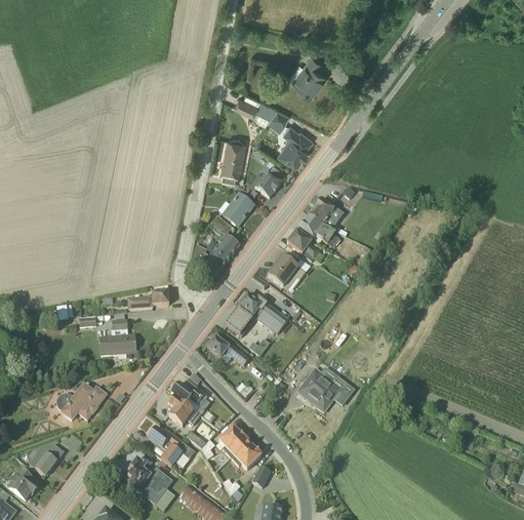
[(300,62),(289,76),(312,92),(327,72),(319,67),(324,61),(313,52),(304,64),(300,62)]
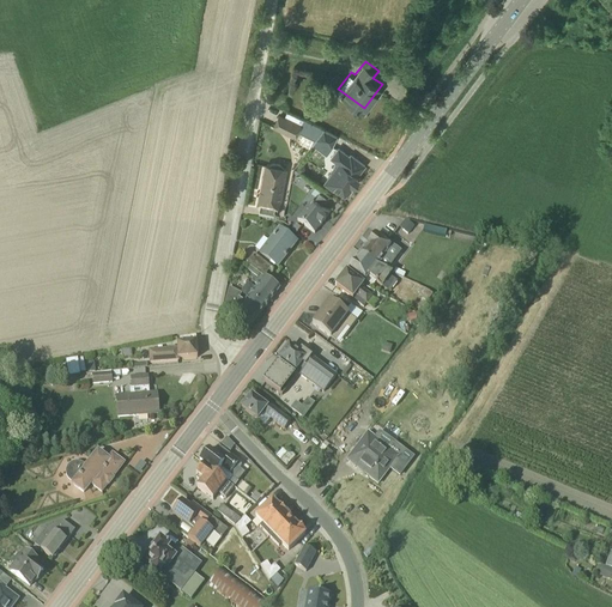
[(280,110),(274,121),(297,132),(302,121),(280,110)]
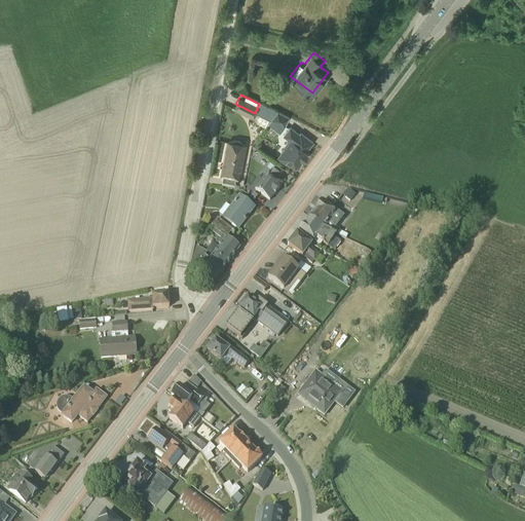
[(290,113),(277,107),(273,116),(285,122),(290,113)]
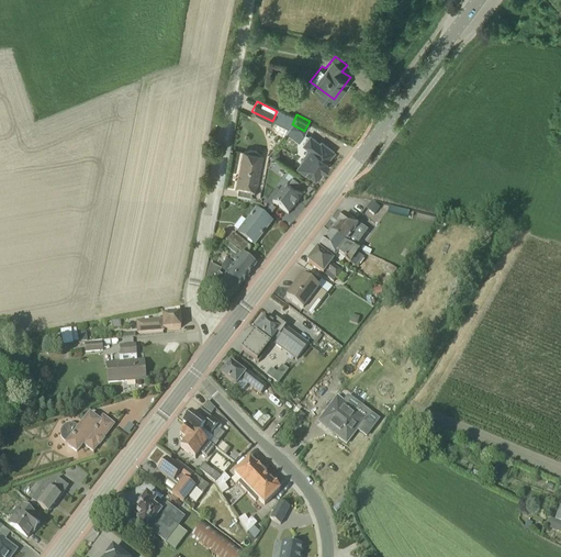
[(311,145),(299,164),(316,176),(336,148),(310,130),(303,140),(311,145)]
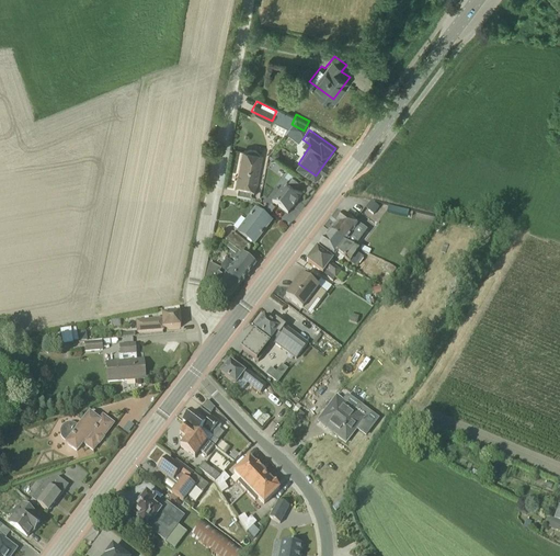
[(246,148),(237,189),(255,192),(264,151),(246,148)]
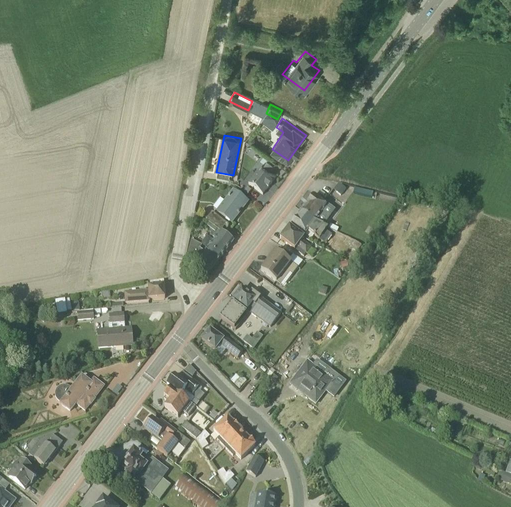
[(268,155),(249,180),(262,191),(276,173),(269,168),(275,160),(268,155)]
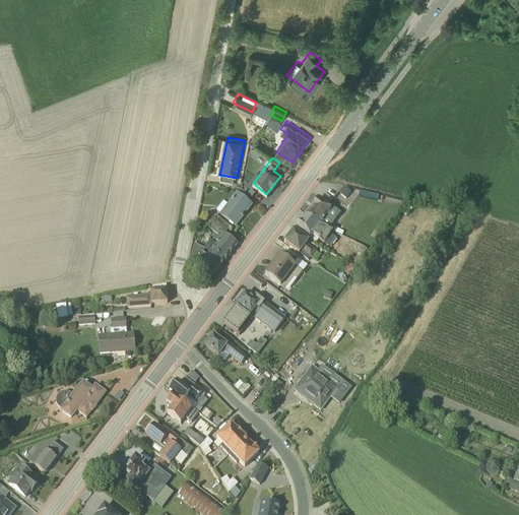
[(345,181),(333,200),(341,205),(348,194),(351,195),(357,187),(345,181)]
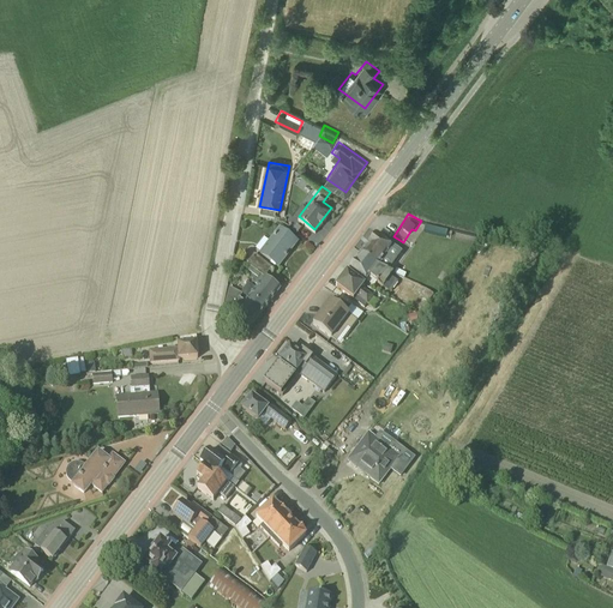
[(260,248),(278,262),(296,238),(278,224),(260,248)]
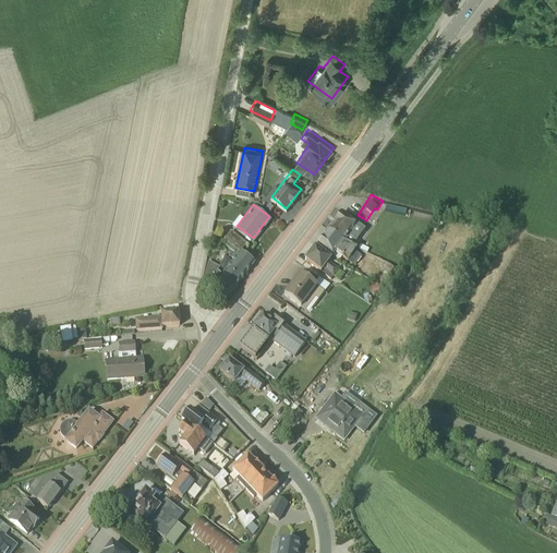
[(343,208),(329,227),(343,238),(358,219),(343,208)]
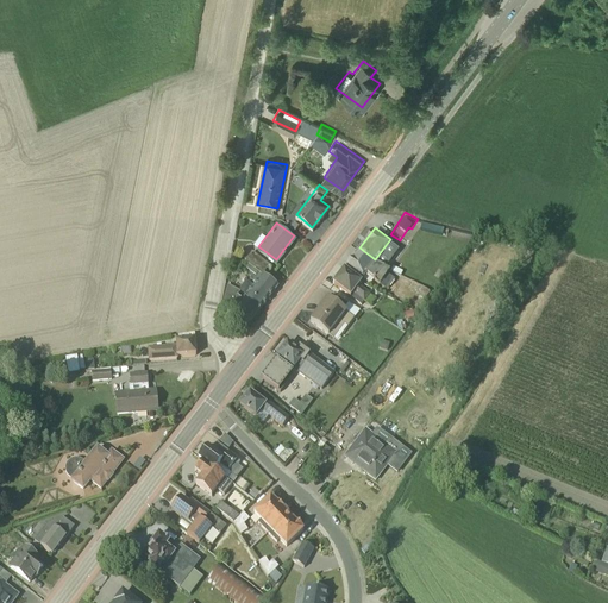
[(375,259),(359,247),(348,263),(370,281),(375,276),(387,286),(395,276),(388,271),(390,268),(375,259)]
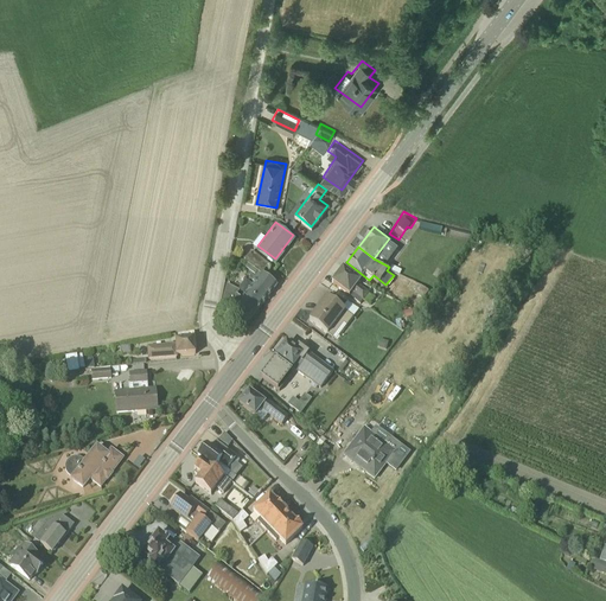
[(255,267),(262,270),(270,262),(253,248),(246,257),(255,267)]
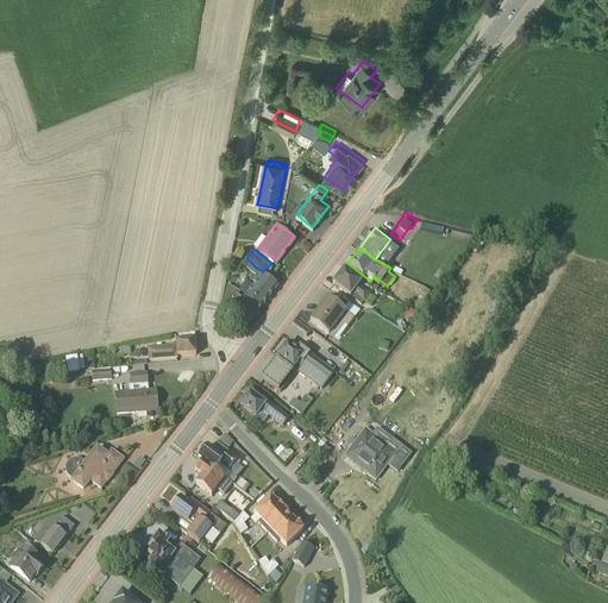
[(362,278),(345,267),(334,281),(351,294),(353,290),(365,299),(371,290),(361,282),(362,278)]
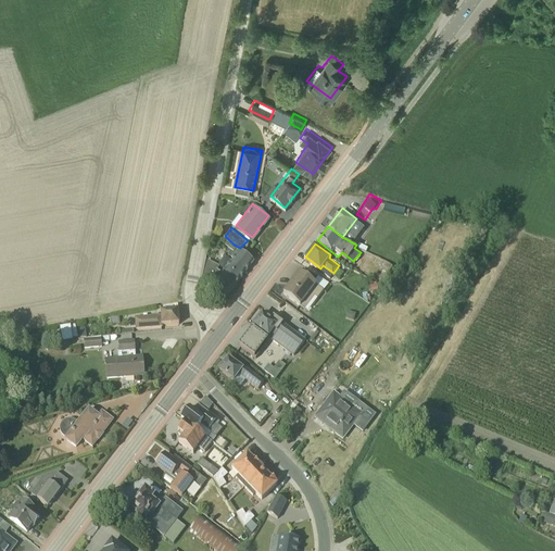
[(229,291),(253,259),(240,248),(234,245),(229,251),(235,254),(232,258),(226,253),(219,262),(210,257),(203,276),(213,284),(215,280),(229,291)]
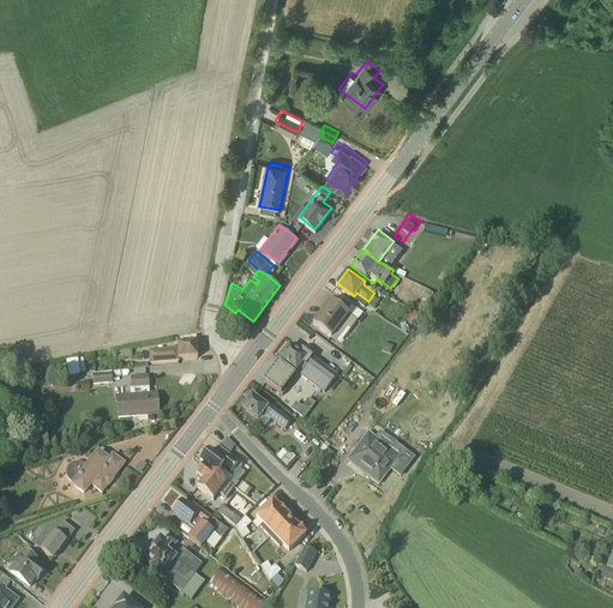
[(434,290),(418,282),(414,289),(431,298),(434,290)]
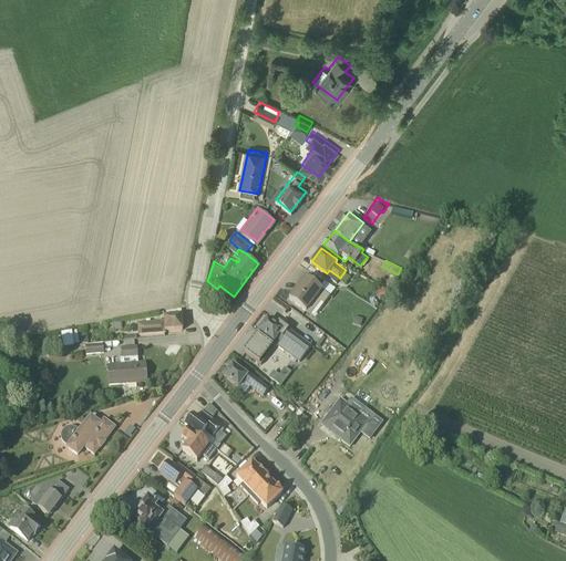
[(299,283),(289,295),(311,312),(321,299),(325,301),(330,293),(304,272),(297,281),(299,283)]
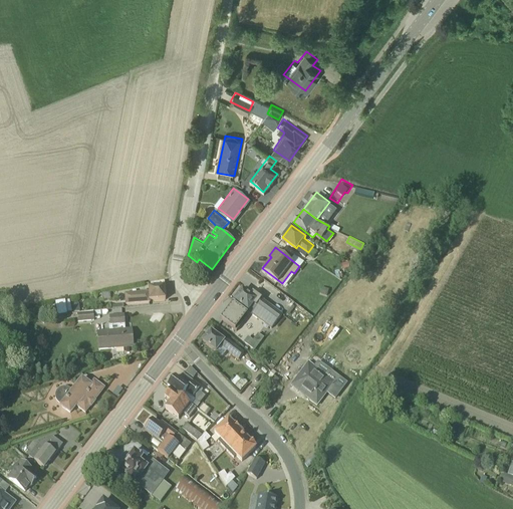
[(125,290),(125,301),(151,299),(151,297),(166,296),(165,284),(148,285),(149,289),(125,290)]
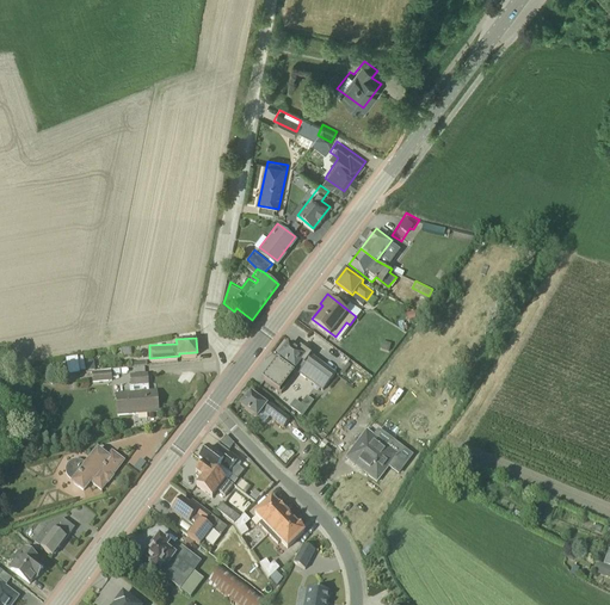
[(337,370),(336,370),(301,345),(299,349),(289,341),(279,353),(281,356),(279,358),(277,357),(263,376),(279,389),(294,370),(295,368),(322,388),(337,370)]
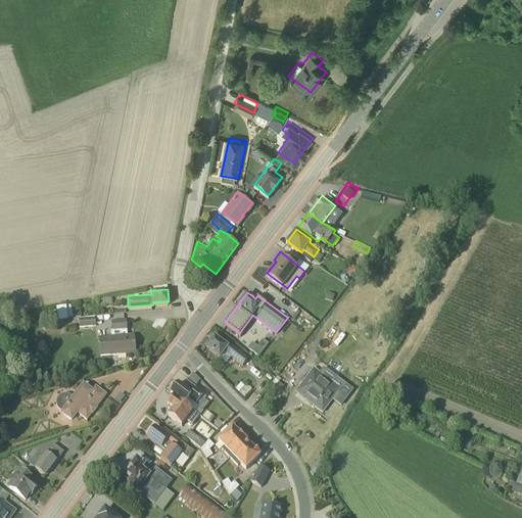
[(69,303),(57,305),(60,319),(73,317),(69,303)]
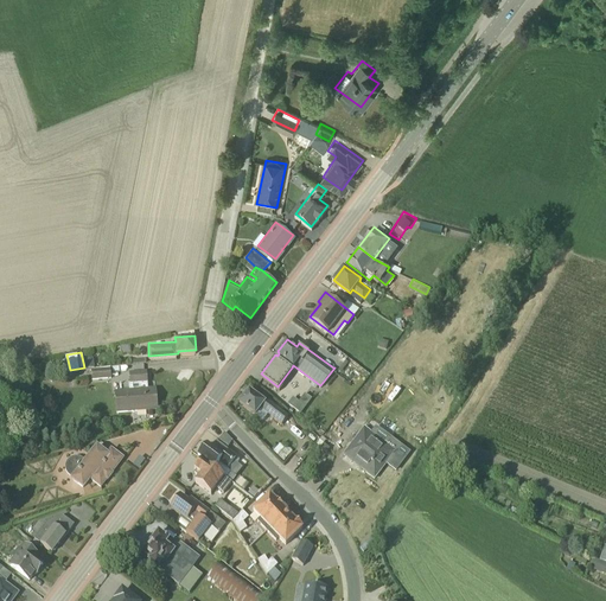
[(112,365),(91,368),(93,378),(112,376),(112,365)]
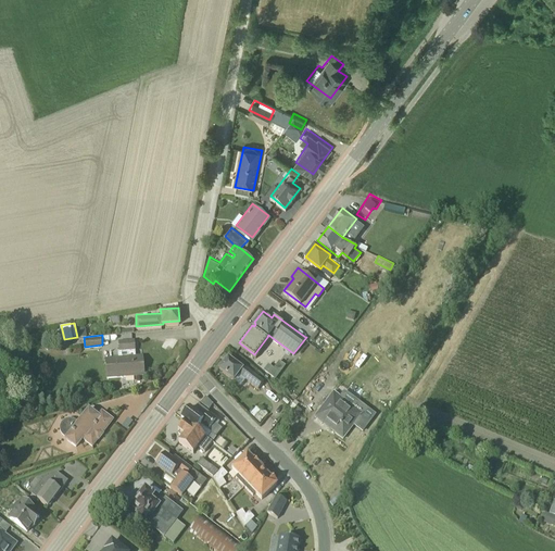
[(106,357),(108,375),(144,373),(143,354),(136,354),(135,338),(117,339),(118,355),(106,357)]
